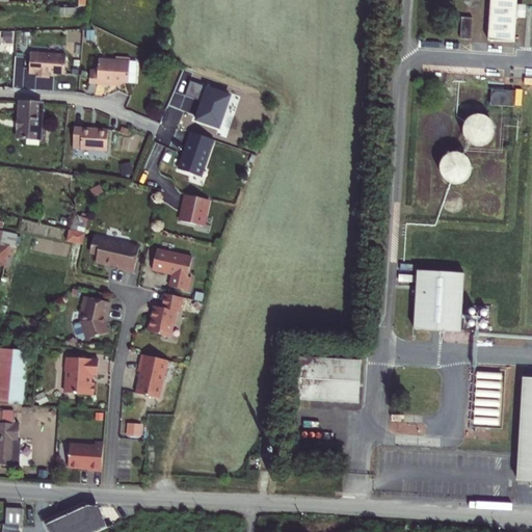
[(524,5),(496,3),(494,56),(521,57),(524,5)]
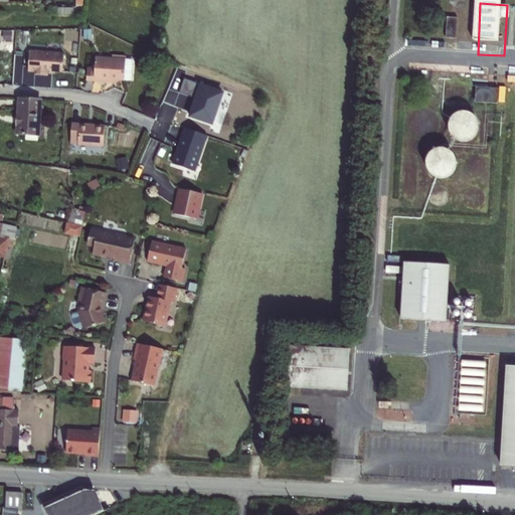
[(27,42),(25,63),(62,67),(65,46),(27,42)]
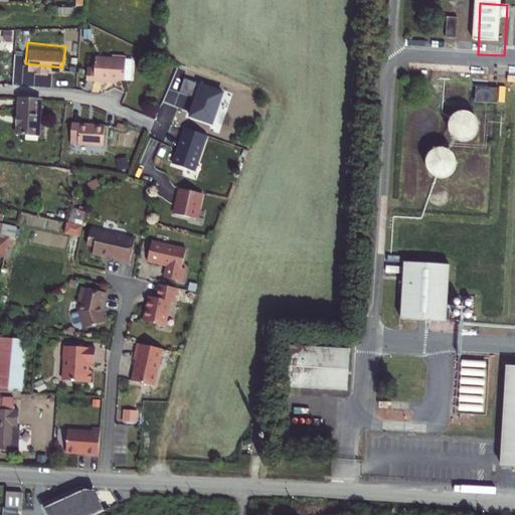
[(86,73),(129,74),(130,50),(87,49),(86,73)]
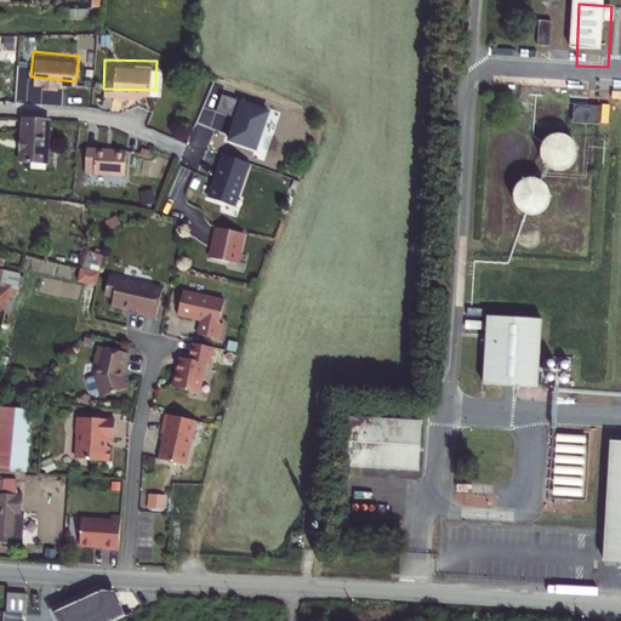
[(241,101),(228,142),(256,152),(271,110),(241,101)]
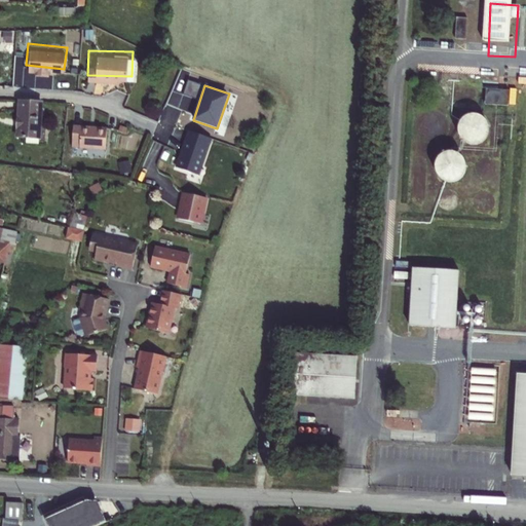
[(486,88),(485,104),(508,106),(509,90),(486,88)]
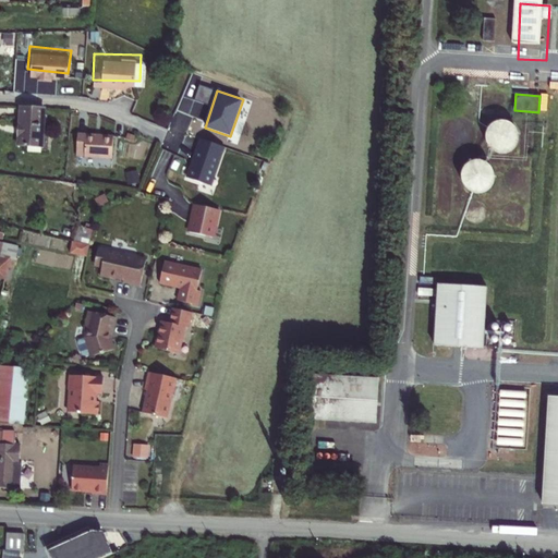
[(41,100),(20,99),(19,141),(40,141),(41,100)]
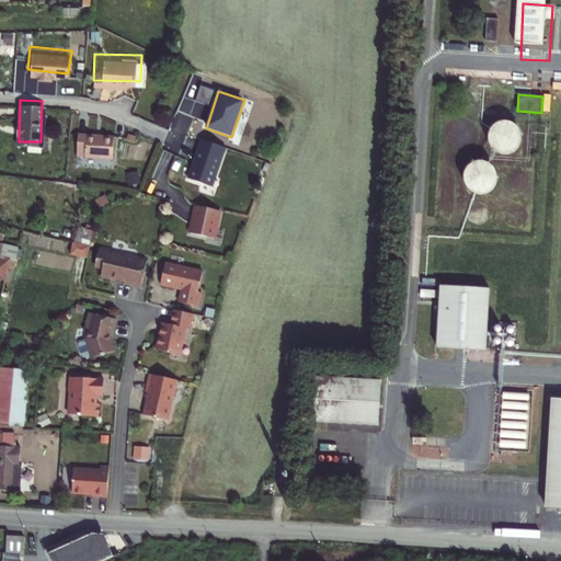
[(514,124),(510,122),(504,121),(500,122),(494,123),(491,126),(488,130),(485,135),(484,140),(485,146),(487,150),(490,155),(494,158),(499,160),(504,160),(510,160),(514,158),(518,155),(522,150),(524,146),(524,140),(524,136),(522,130),(518,126),(514,124)]
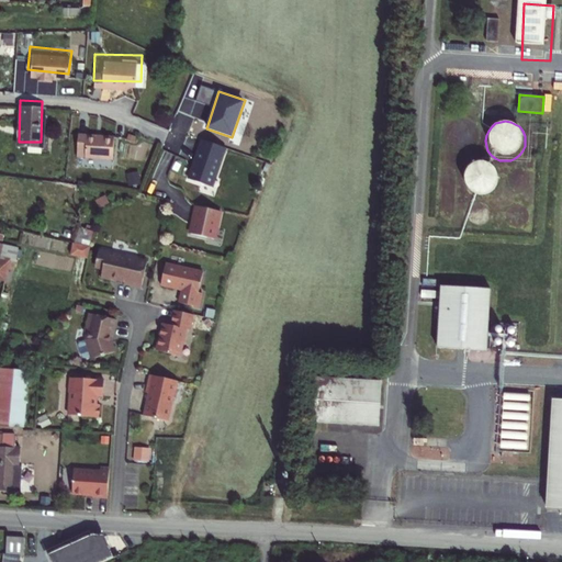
[(111,154),(113,131),(78,127),(76,150),(111,154)]
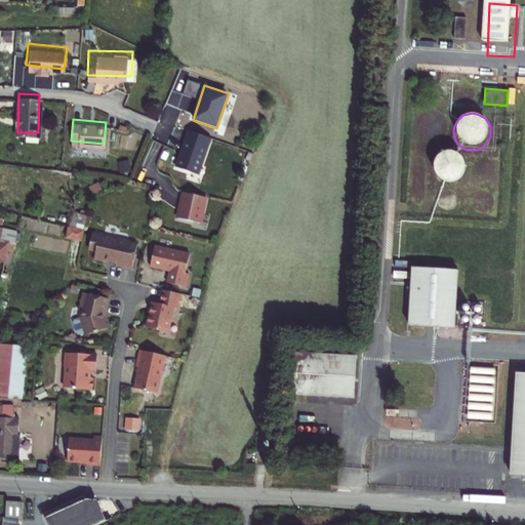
[(211,138),(188,130),(174,166),(198,174),(211,138)]
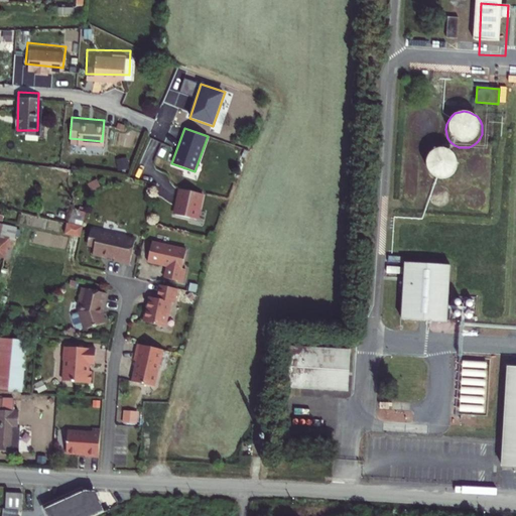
[(124,144),(127,133),(120,131),(117,142),(124,144)]
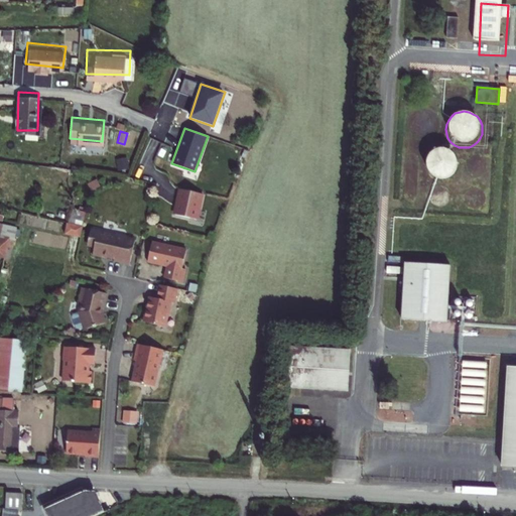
[(452,150),(446,148),(442,147),(437,148),(433,150),(429,152),(426,156),(424,160),(424,165),(424,170),(426,174),(429,178),(432,181),(437,183),(441,183),(446,183),(450,181),(455,178),(458,174),(460,170),(461,165),(460,161),(458,156),(455,153),(452,150)]
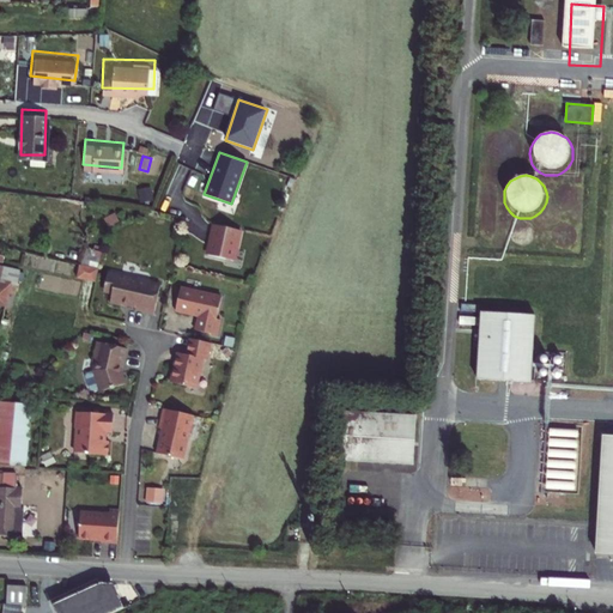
[(241,220),(212,214),(208,230),(211,230),(207,246),(234,252),(241,220)]
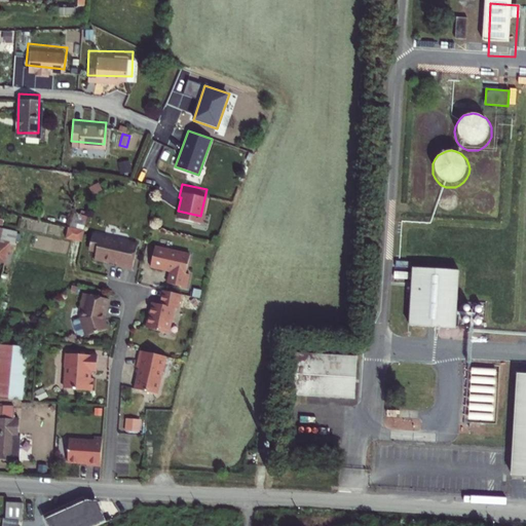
[(64,230),(82,233),(84,223),(67,219),(64,230)]
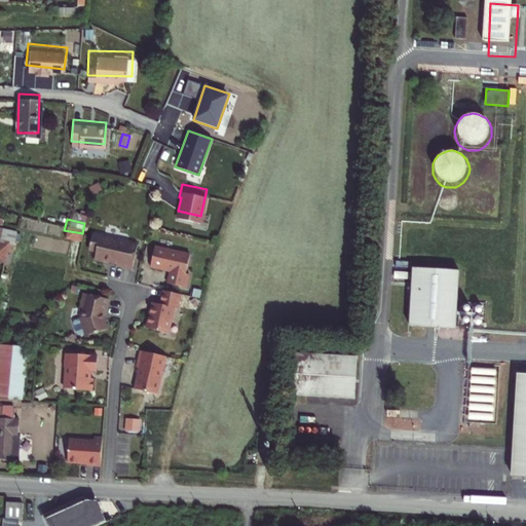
[(0,254),(7,256),(9,245),(12,246),(16,224),(0,220),(0,254)]
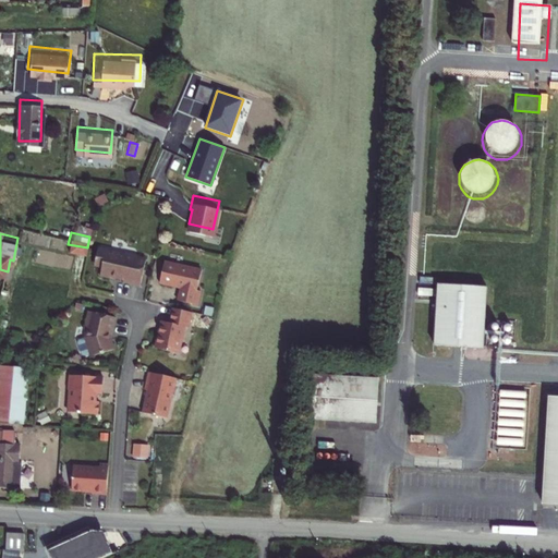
[(124,247),(98,241),(95,255),(98,257),(101,259),(100,269),(109,271),(111,269),(123,273),(122,276),(140,280),(146,255),(137,253),(136,249),(126,245),(124,247)]
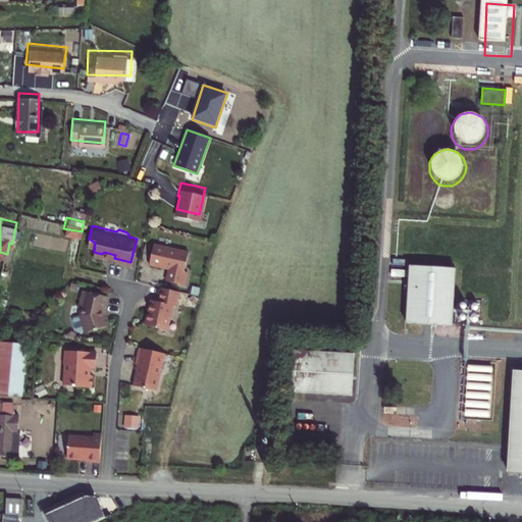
[(189,245),(155,237),(150,257),(169,262),(167,272),(186,277),(189,265),(184,263),(189,245)]
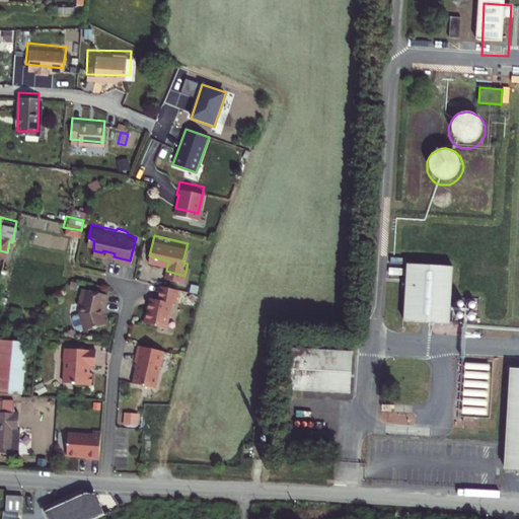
[(446,266),(398,262),(394,319),(441,322),(446,266)]
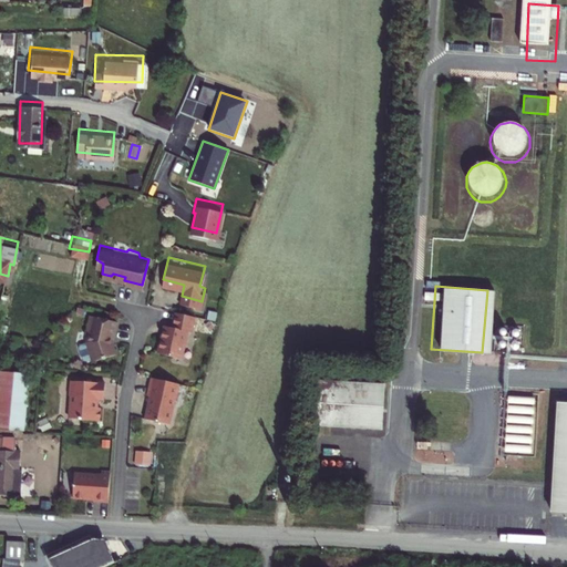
[(163,318),(157,343),(182,349),(187,323),(192,325),(195,308),(175,303),(172,319),(163,318)]
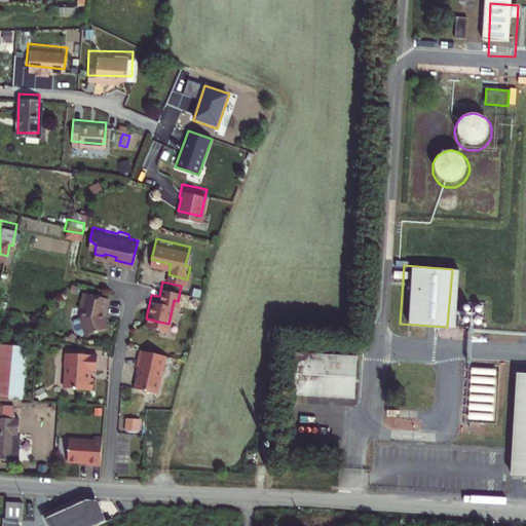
[(109,290),(84,285),(80,300),(83,303),(81,309),(87,327),(109,320),(106,310),(104,310),(103,306),(104,304),(106,305),(109,290)]
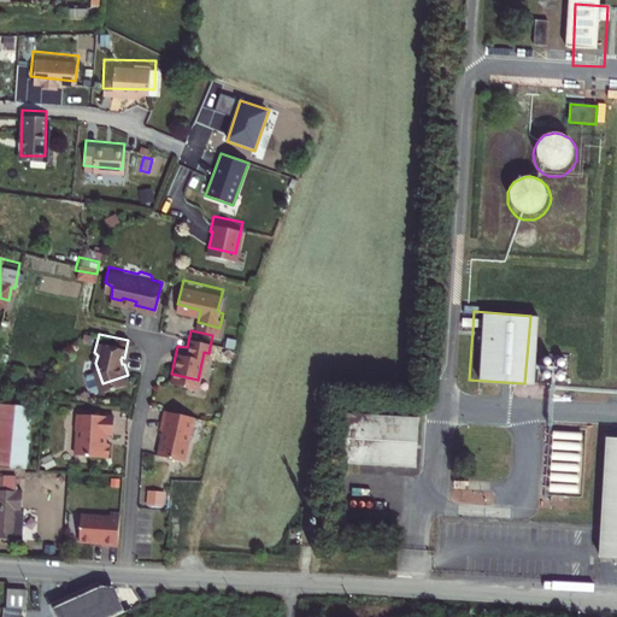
[(0,457),(11,458),(17,400),(0,399),(0,457)]
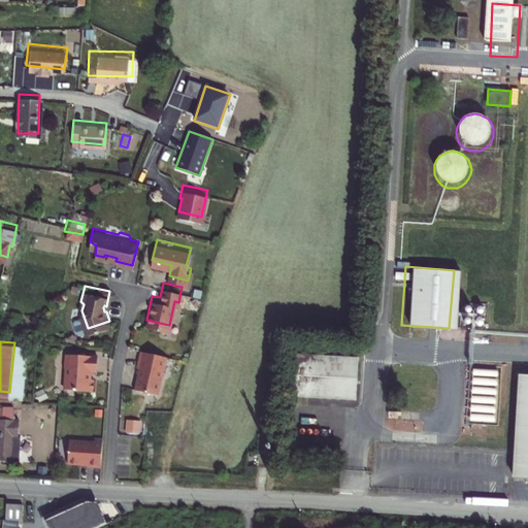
[(167,350),(140,343),(136,360),(139,361),(134,382),(159,388),(167,350)]
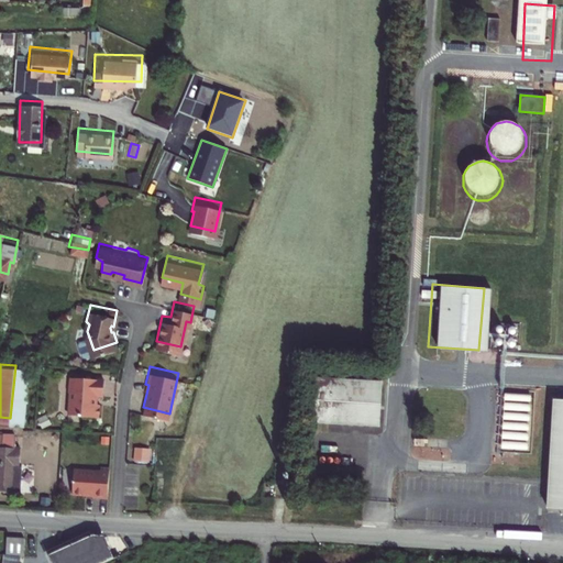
[(103,373),(72,370),(68,373),(68,382),(70,384),(68,407),(98,410),(99,397),(95,397),(96,388),(102,388),(103,373)]
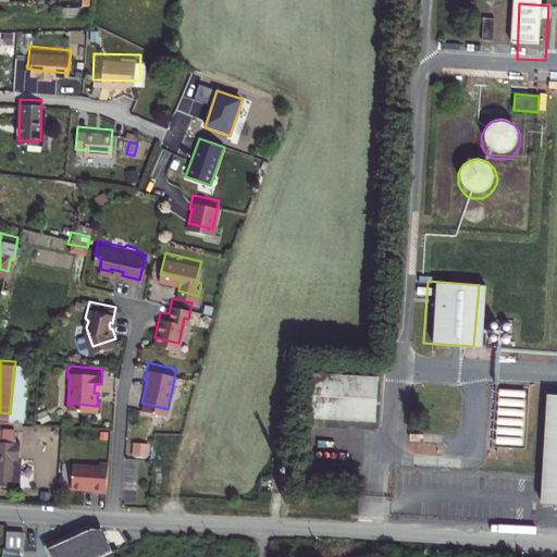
[(376,381),(306,373),(301,411),(373,419),(376,381)]
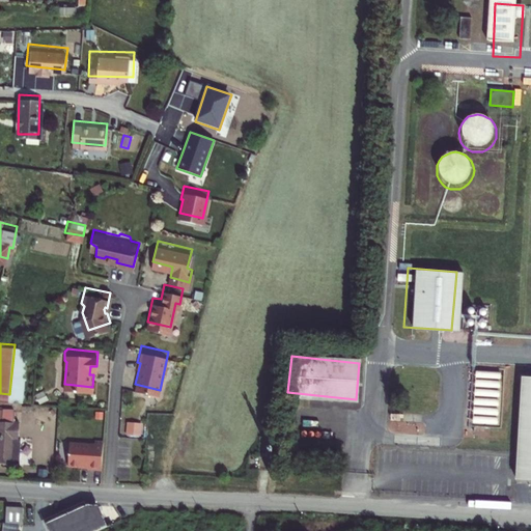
[(530,378),(520,376),(511,476),(530,476),(530,378)]
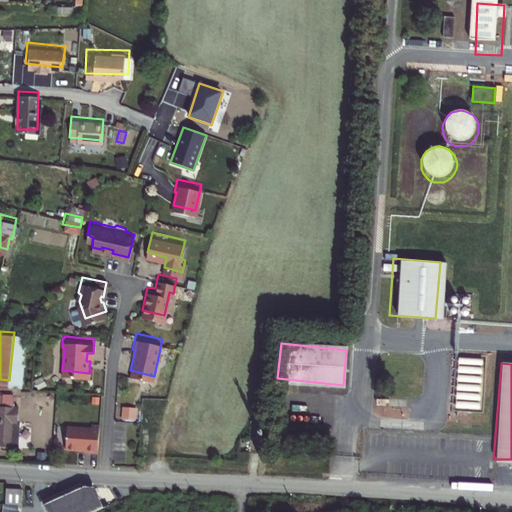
[(16,391),(0,389),(0,437),(22,440),(23,430),(20,430),(21,417),(18,417),(19,400),(15,400),(16,391)]
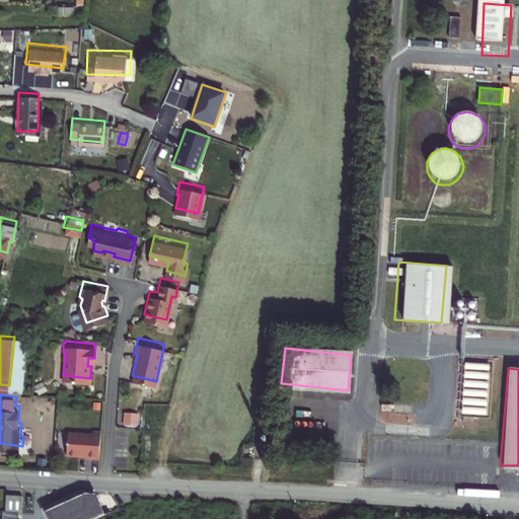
[(125,425),(140,425),(140,412),(126,412),(125,425)]
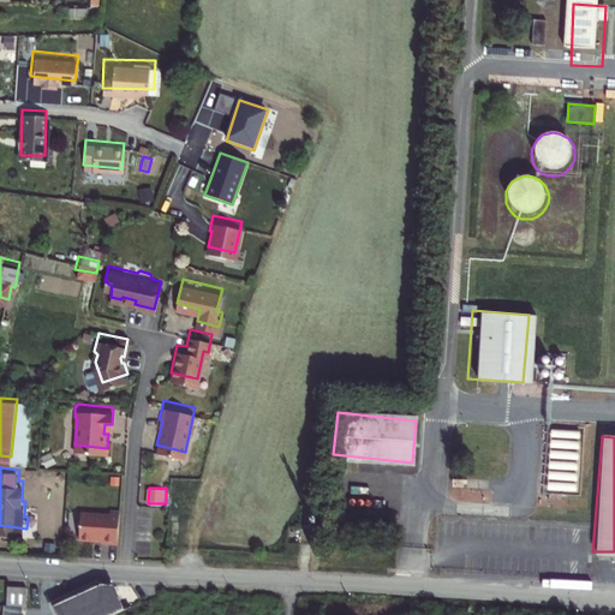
[(109,501),(82,500),(79,526),(94,527),(94,525),(102,525),(101,530),(118,531),(120,497),(109,496),(109,501)]
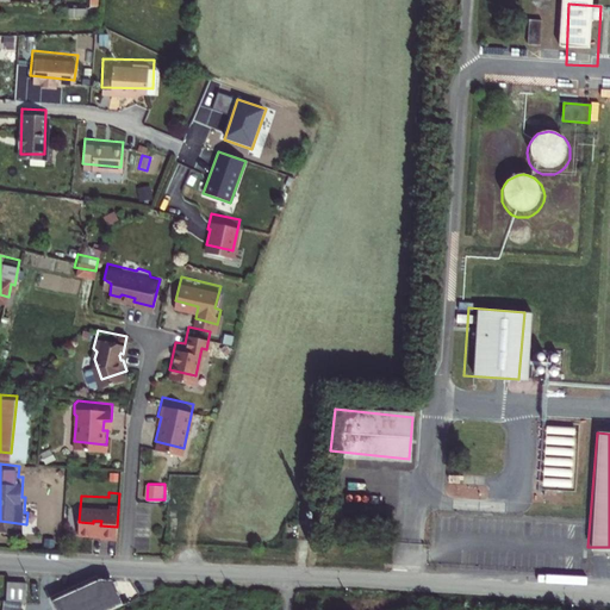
[(304,526),(303,534),(312,535),(312,526),(304,526)]
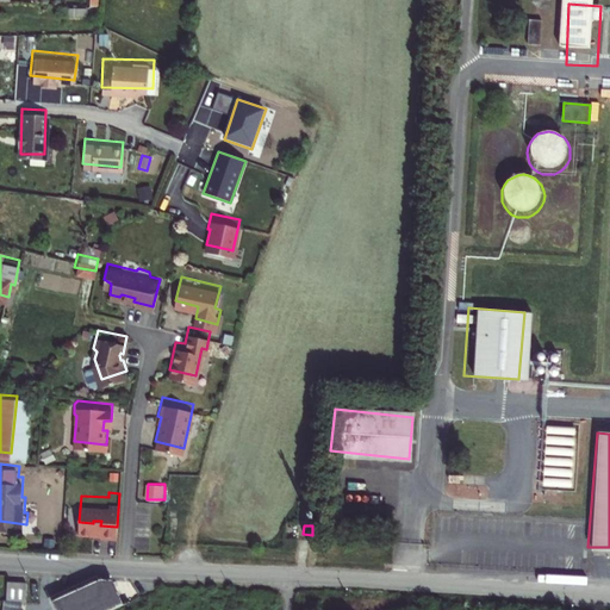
[(112,571),(60,598),(66,609),(111,609),(128,602),(112,571)]
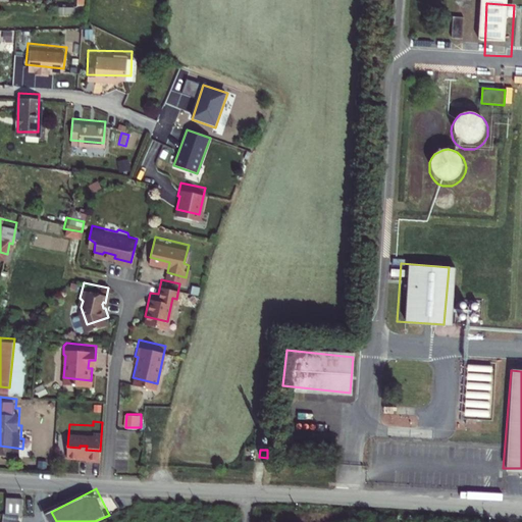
[(29,493),(10,491),(8,508),(23,510),(27,511),(29,493)]
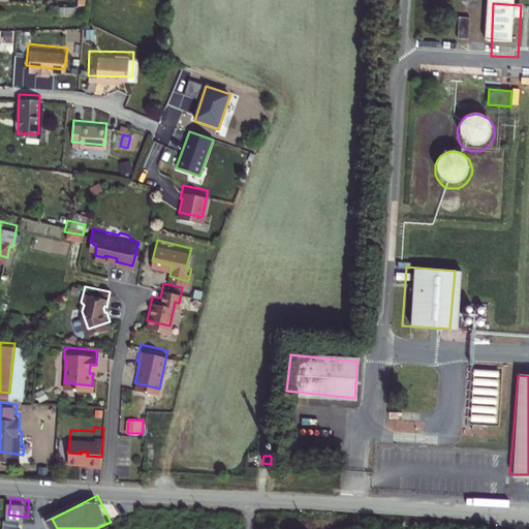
[(6,515),(7,528),(11,528),(24,528),(24,517),(8,515),(6,515)]
